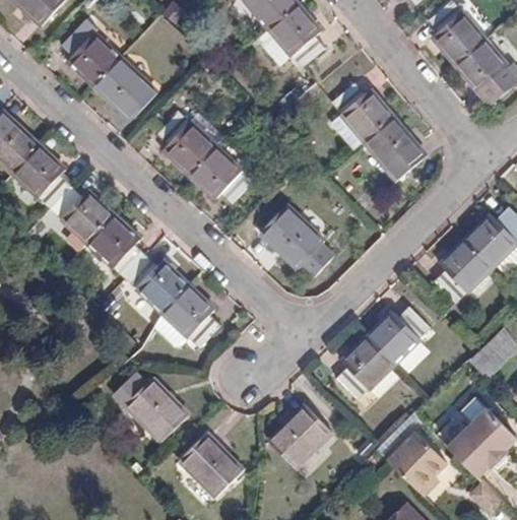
[(9,0),(40,27),(64,0),(9,0)]
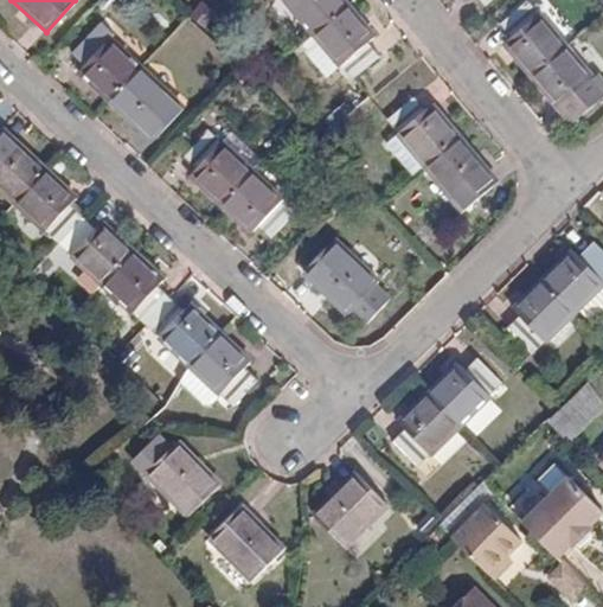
[(282,0),(348,80),(378,56),(366,43),(372,38),(340,0),(282,0)]
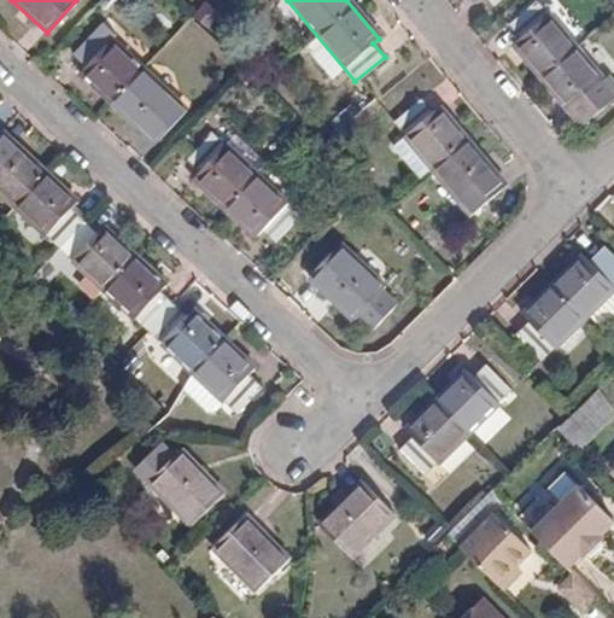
[(200,1),(189,17),(205,28),(216,12),(200,1)]
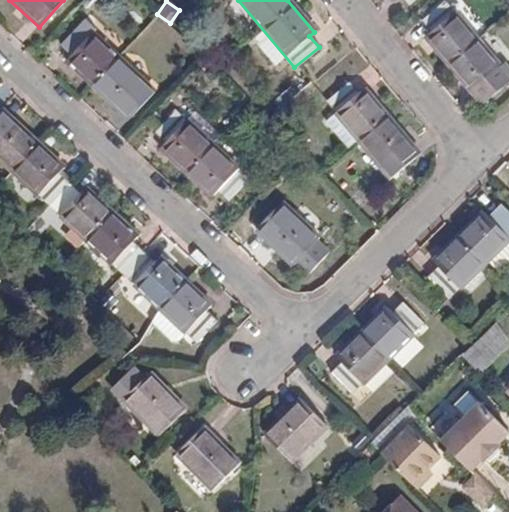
[(429,34),(423,38),(469,92),(474,87),(483,98),(508,77),(443,1),(419,21),(429,34)]
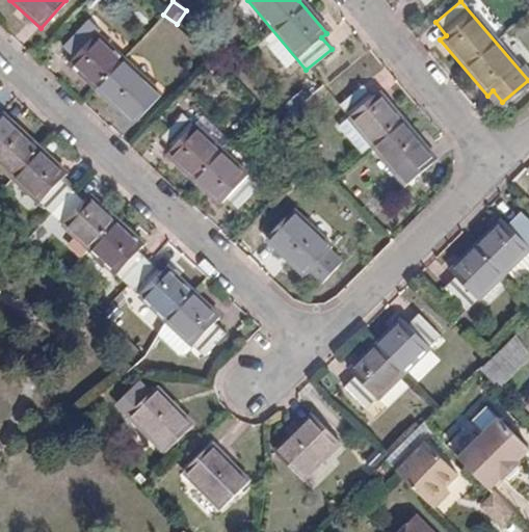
[(121,114),(126,109),(137,120),(160,96),(82,24),(61,47),(72,58),(67,63),(121,114)]
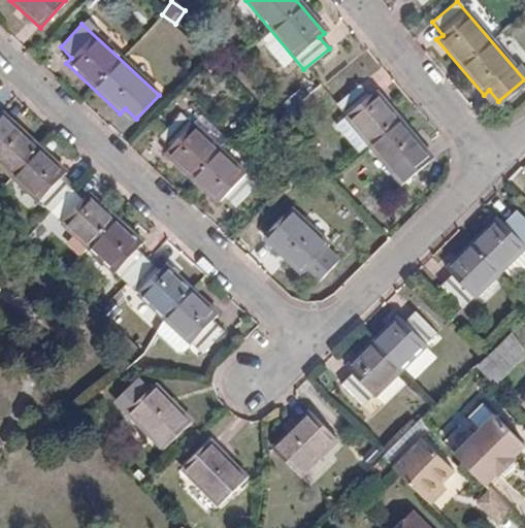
[(358,85),(334,105),(401,185),(426,164),(416,153),(422,147),(375,91),(368,97),(358,85)]
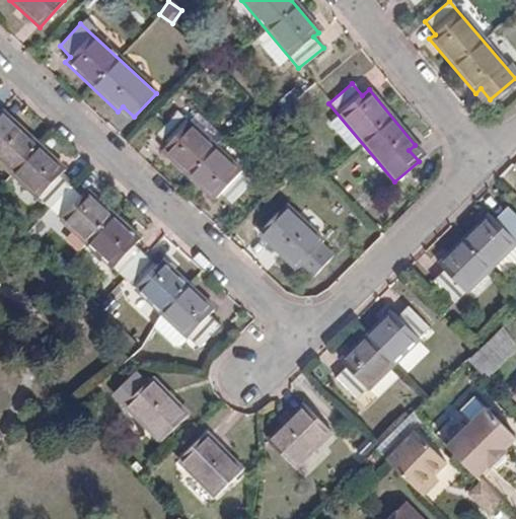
[(490,99),(481,88),(475,93),(485,104),(490,99)]
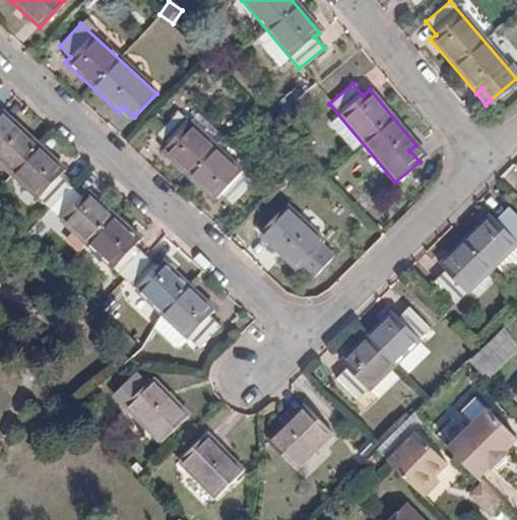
[(252,183),(214,147),(187,123),(177,113),(154,135),(167,145),(162,151),(213,200),(218,196),(231,206),(252,183)]
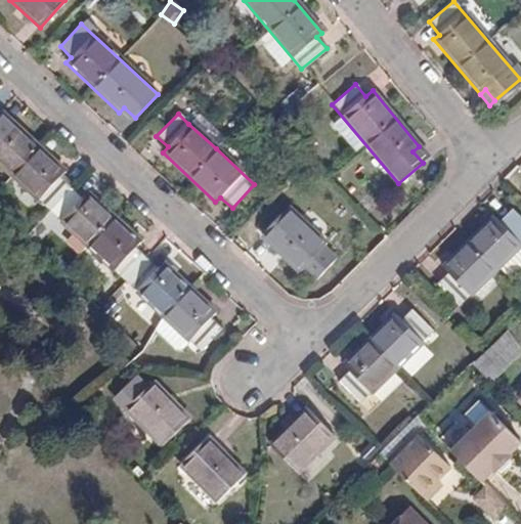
[(223,139),(199,115),(188,124),(216,148),(223,139)]
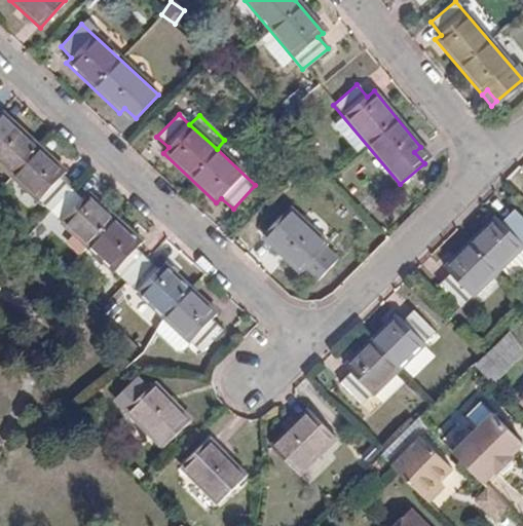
[(0,166),(200,353),(223,331),(211,321),(217,314),(161,263),(156,269),(135,250),(139,242),(87,192),(81,199),(59,179),(64,173),(10,122),(5,127),(0,122),(0,166)]
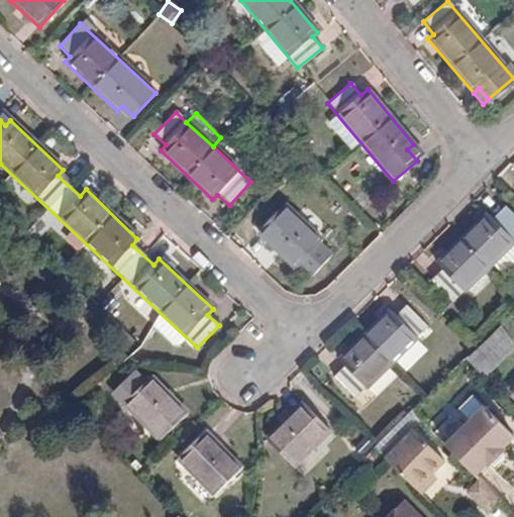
[(417,161),(422,156),(413,144),(407,149),(417,161)]
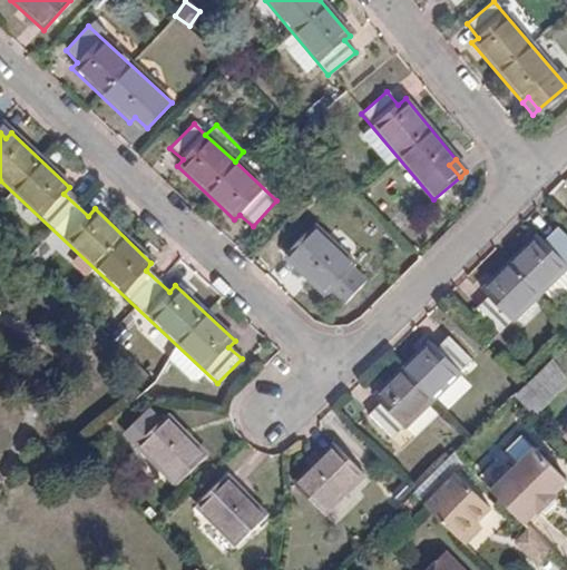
[(312,226),(283,257),(325,296),(354,264),(312,226)]
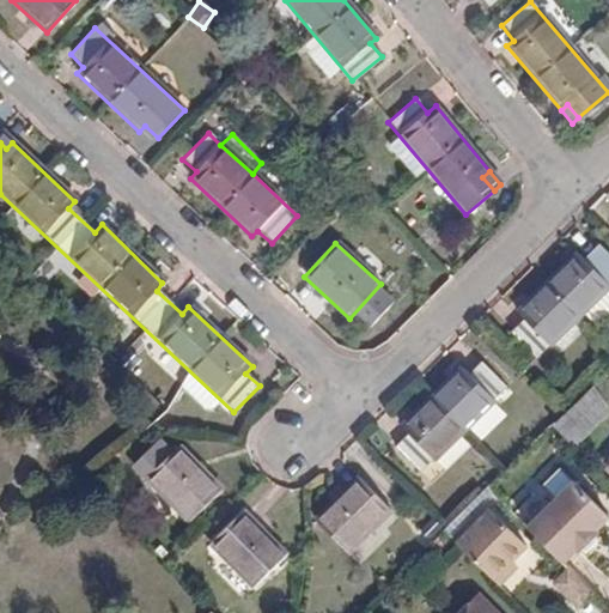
[(523,320),(509,332),(535,359),(608,284),(608,261),(594,247),(583,259),(577,254),(516,313),(523,320)]
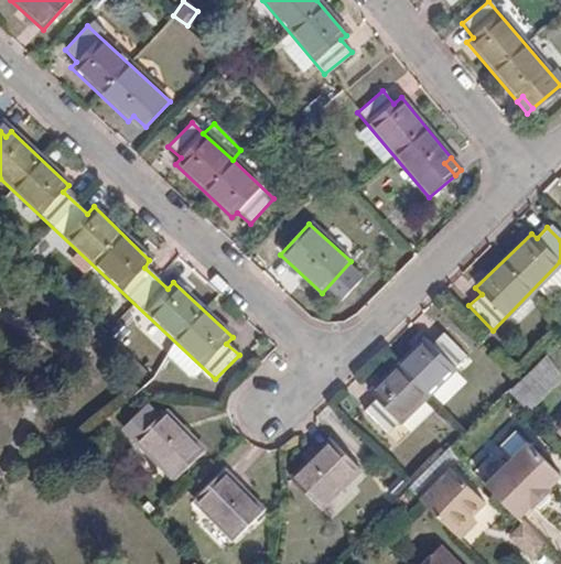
[(375,399),(364,410),(387,434),(465,357),(441,333),(430,344),(424,338),(369,394),(375,399)]
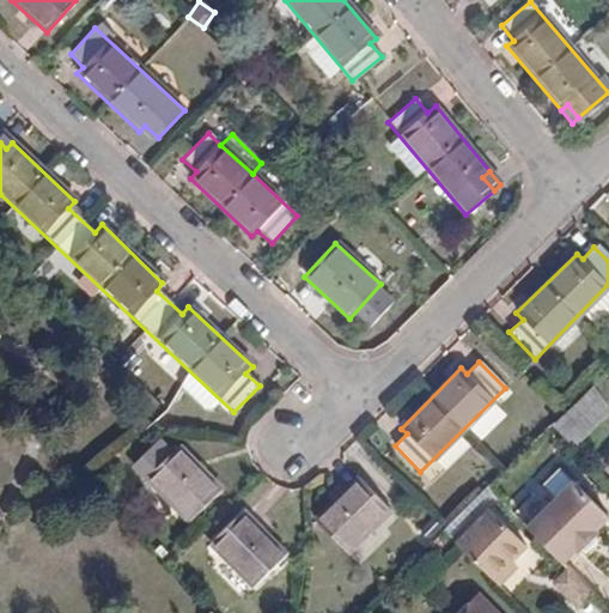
[(608,449),(608,412),(604,407),(594,386),(552,426),(591,467),(608,449)]
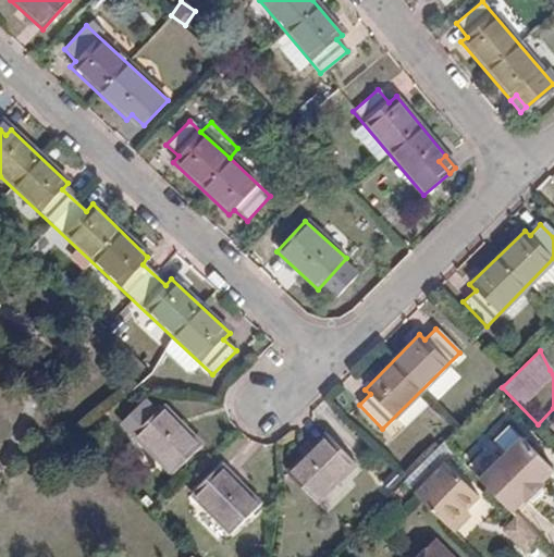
[(132,436),(172,475),(202,446),(162,406),(132,436)]
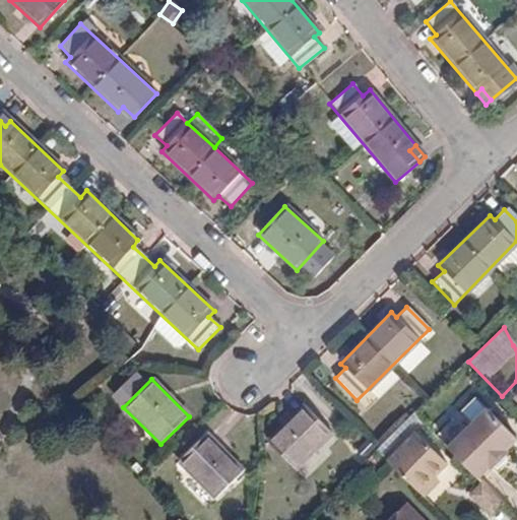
[(472,421),(446,448),(475,477),(487,466),(489,467),(504,451),(503,450),(514,438),(485,408),(473,397),(461,409),(472,421)]
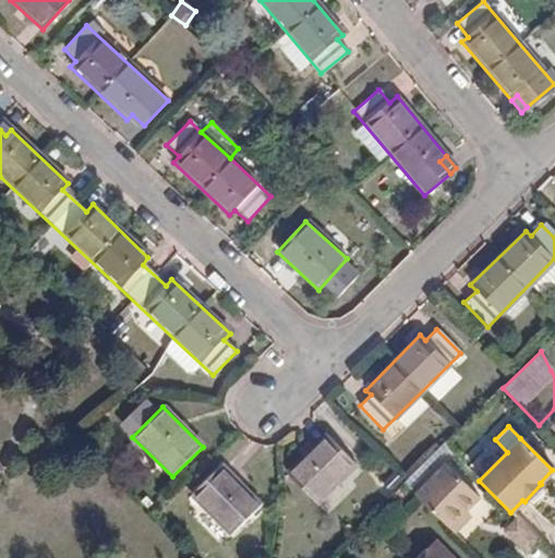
[(326,435),(287,474),(315,505),(356,465),(326,435)]
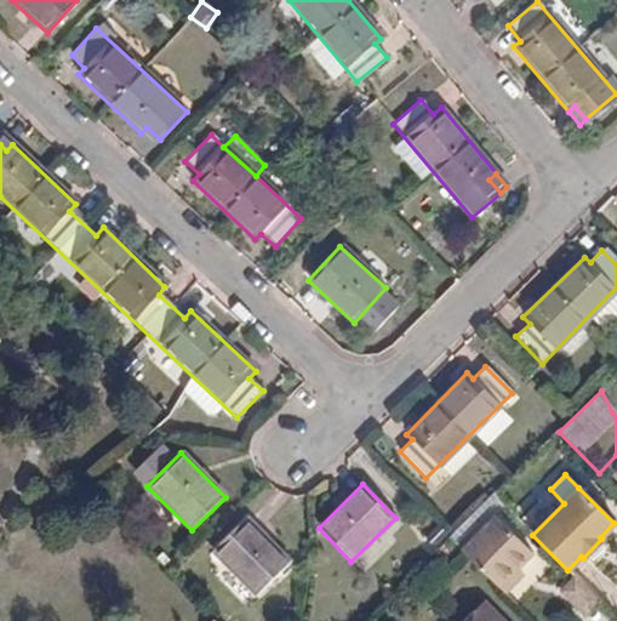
[(267,586),(273,591),(295,569),(246,519),(212,553),(256,596),(267,586)]
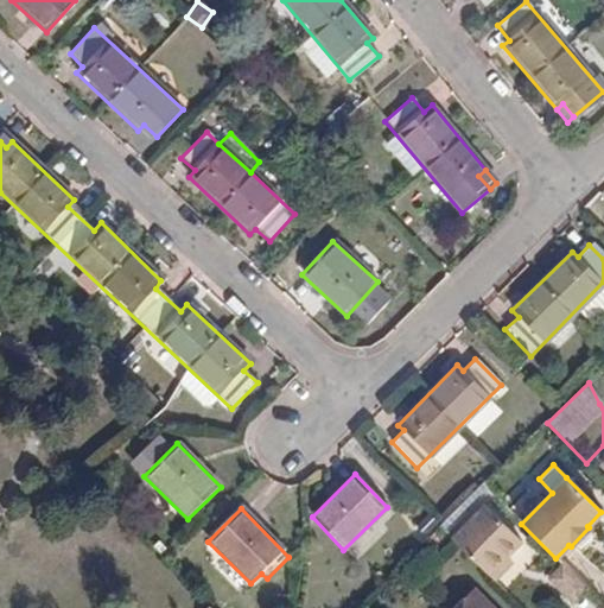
[(520,543),(488,510),(453,544),(485,577),(503,559),(520,543)]
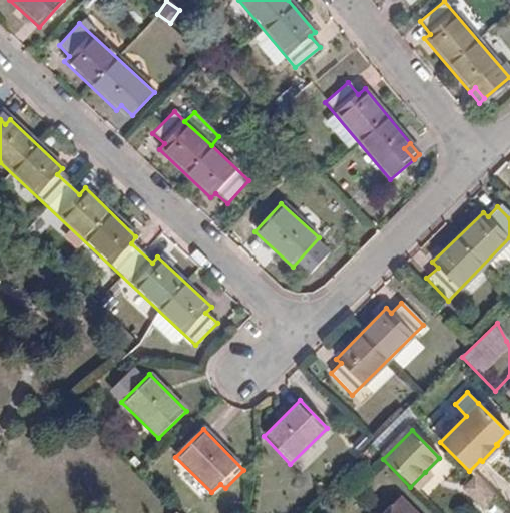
[(414,491),(429,476),(425,472),(410,487),(414,491)]
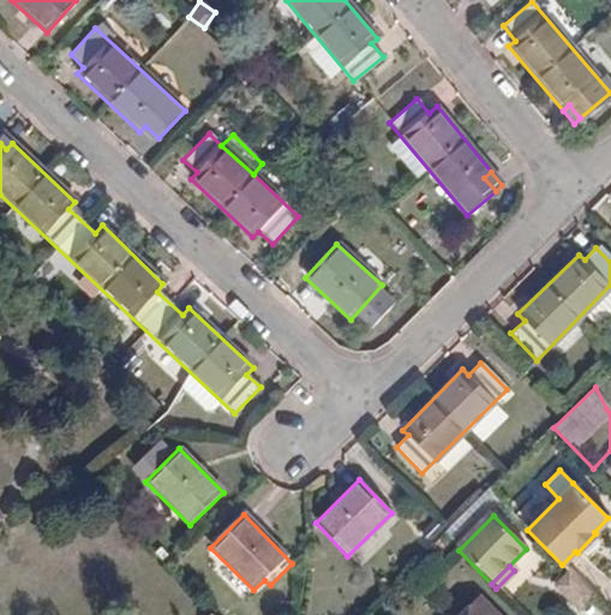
[(593,596),(568,572),(555,585),(579,609),(593,596)]
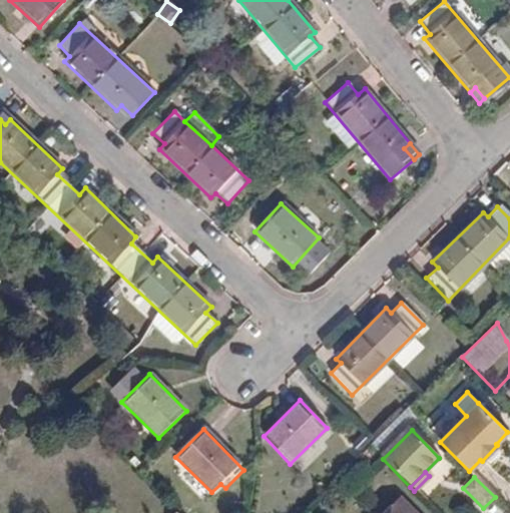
[(414,512),(398,495),(381,512),(414,512)]
